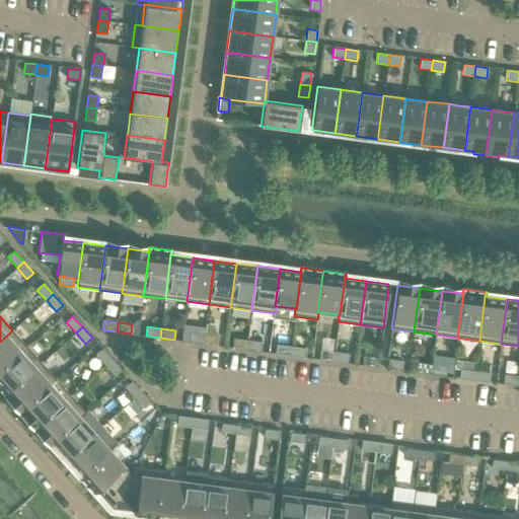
[(0,371),(27,347),(12,330),(0,342),(0,371)]
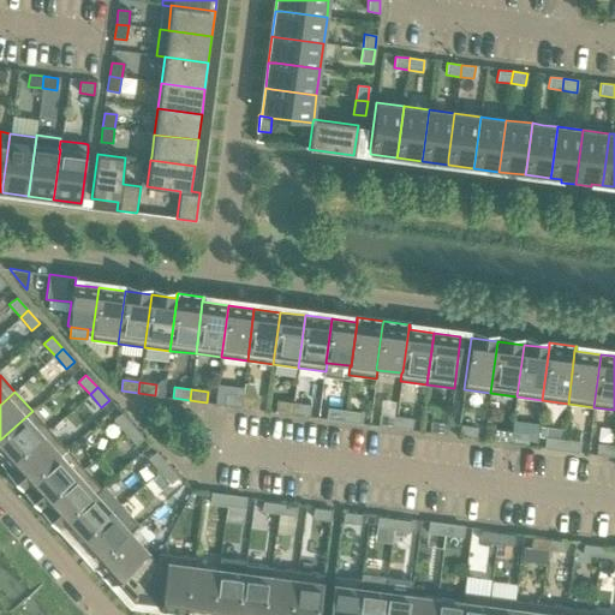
[(224,405),(240,406),(243,396),(226,394),(224,405)]
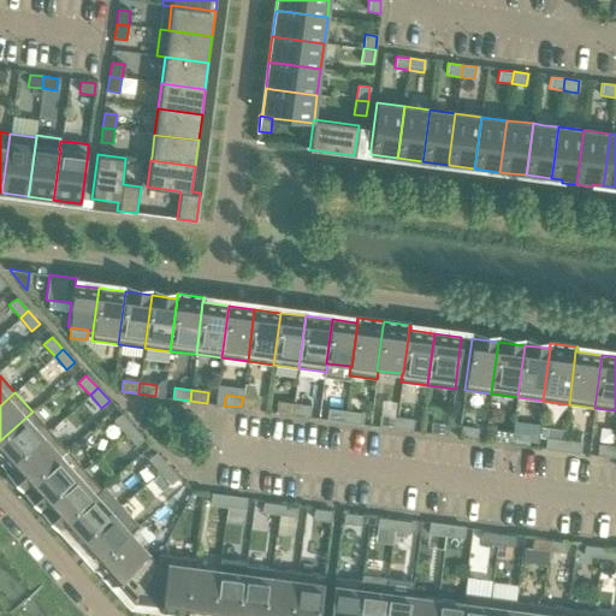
[(243,397),(241,407),(258,409),(260,400),(243,397)]
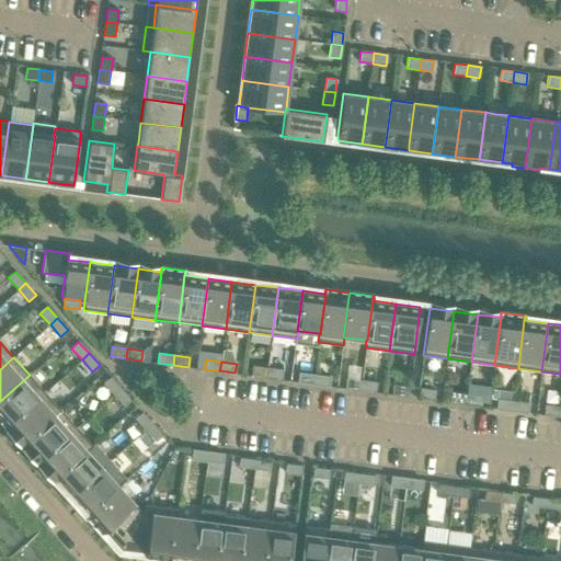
[(251,375),(266,377),(267,367),(252,365),(251,375)]
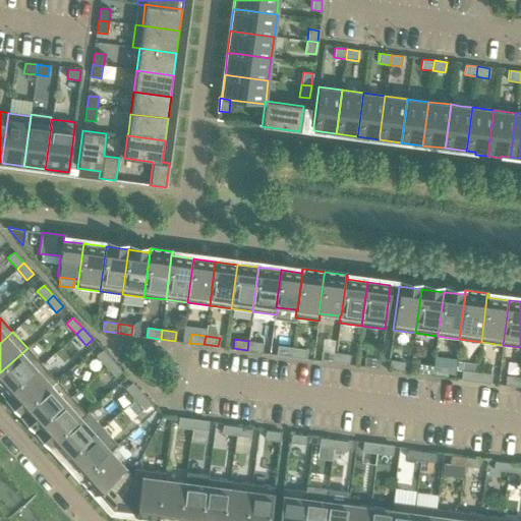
[(248,341),(247,350),(262,352),(263,343),(248,341)]
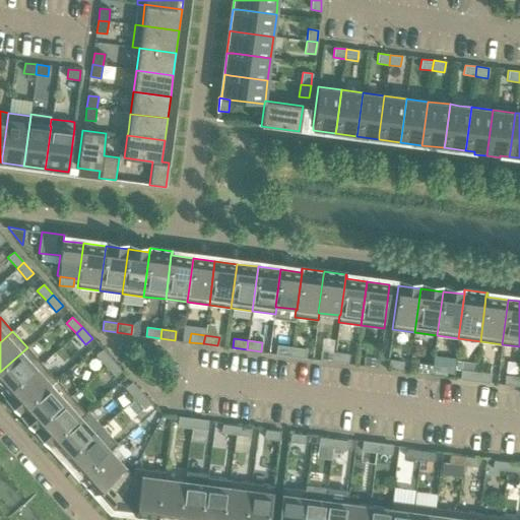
[(276,354),(290,356),(291,347),(277,345),(276,354)]
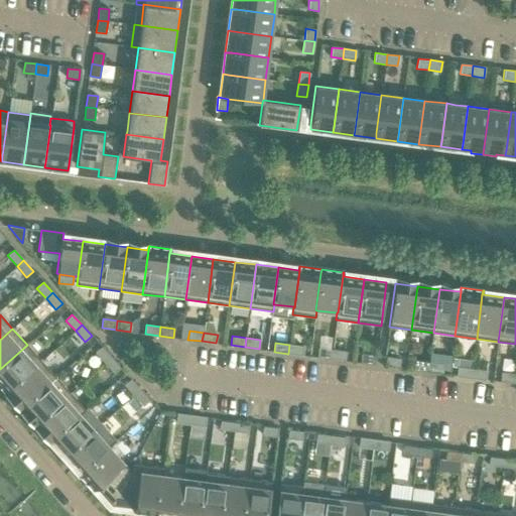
[(0,387),(6,393),(8,391),(41,361),(27,345),(0,369),(0,387)]
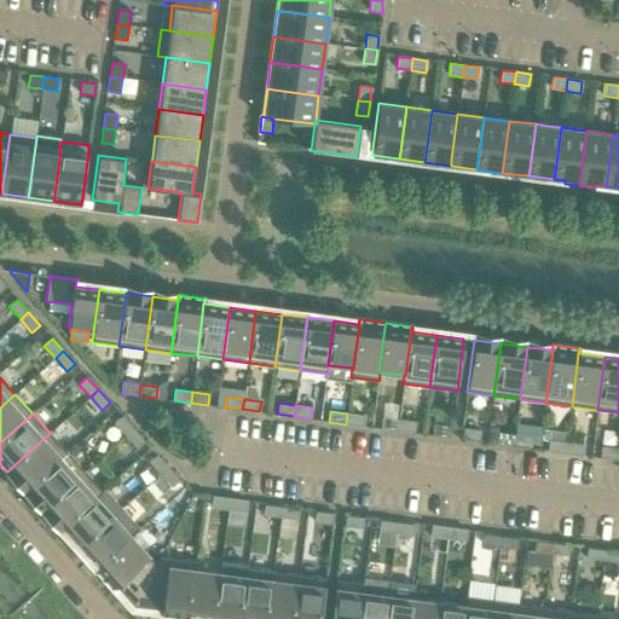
[(347,414),(346,424),(363,427),(364,416),(347,414)]
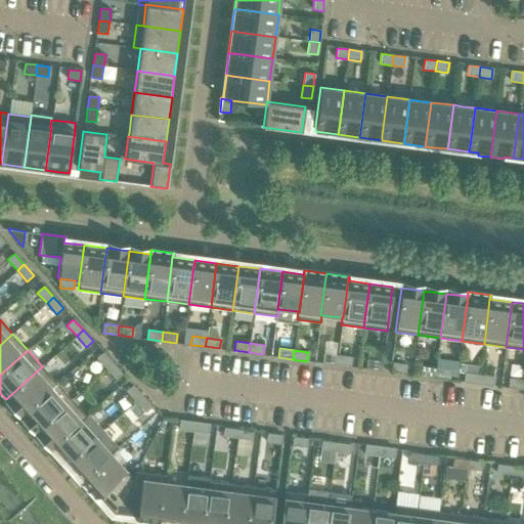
[(96,358),(105,369),(113,363),(102,352),(96,358)]
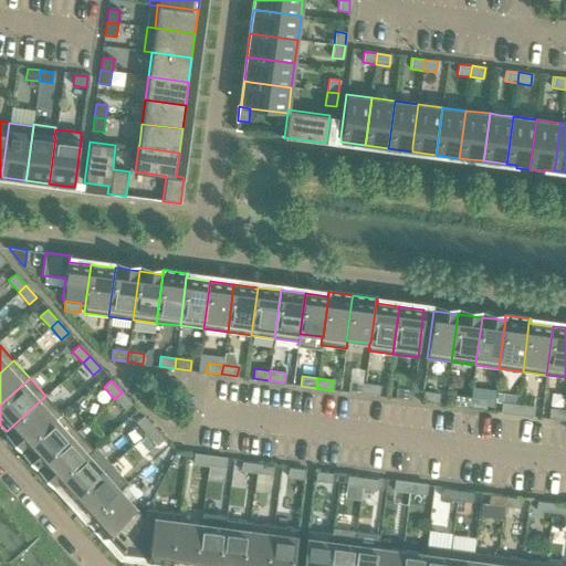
[(348,390),(364,392),(365,384),(349,381),(348,390)]
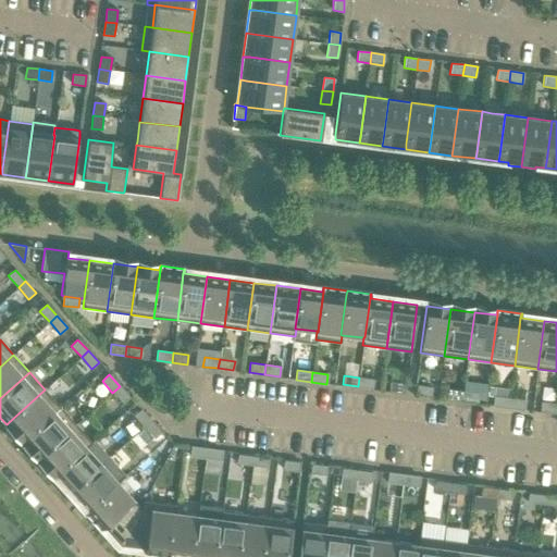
[(359,378),(358,386),(373,388),(374,380),(359,378)]
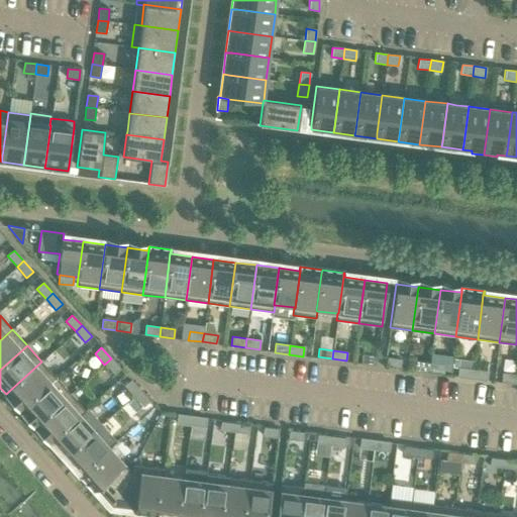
[(360,363),(375,365),(377,355),(362,354),(360,363)]
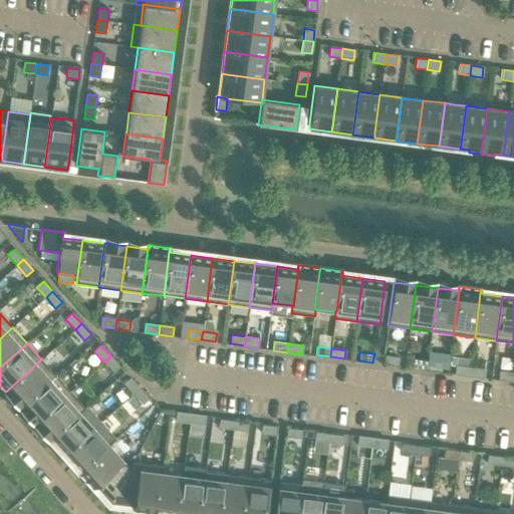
[(383,364),(398,365),(399,357),(384,355),(383,364)]
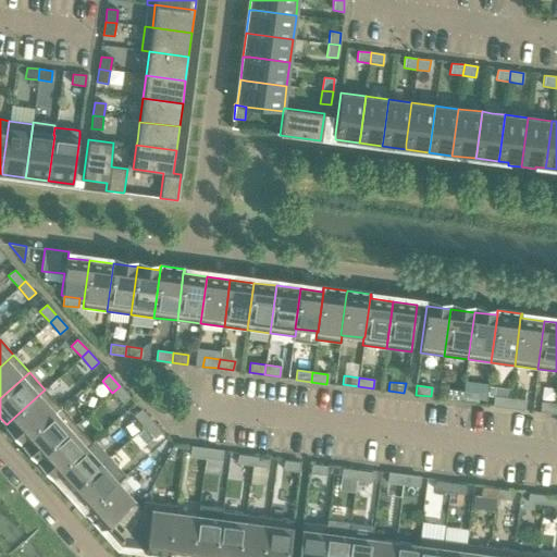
[(120,386),(112,393),(123,404),(131,397),(120,386)]
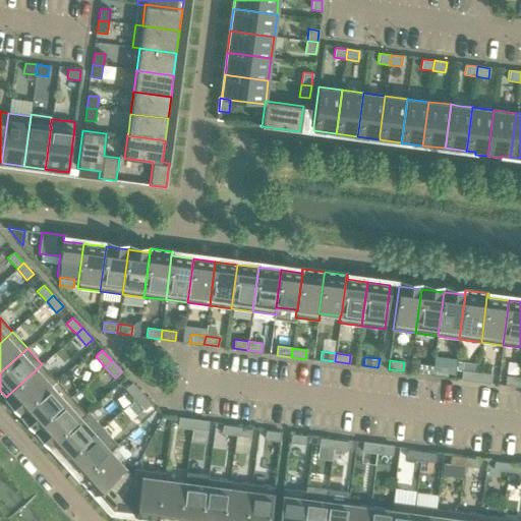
[(9,395),(23,411),(57,381),(42,364),(8,395),(6,397),(6,398),(9,395)]
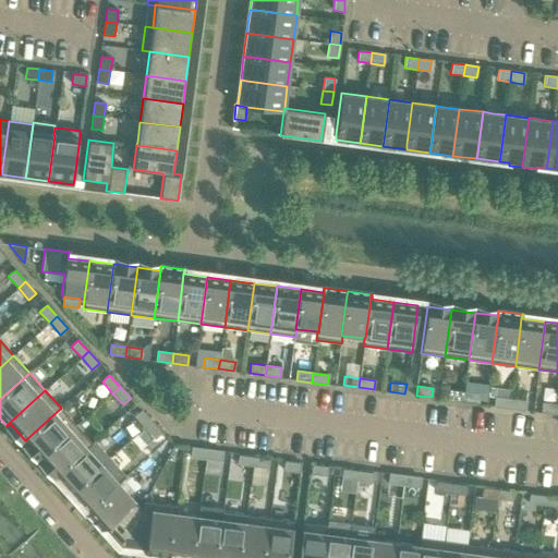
[(447,399),(463,401),(464,392),(449,390),(447,399)]
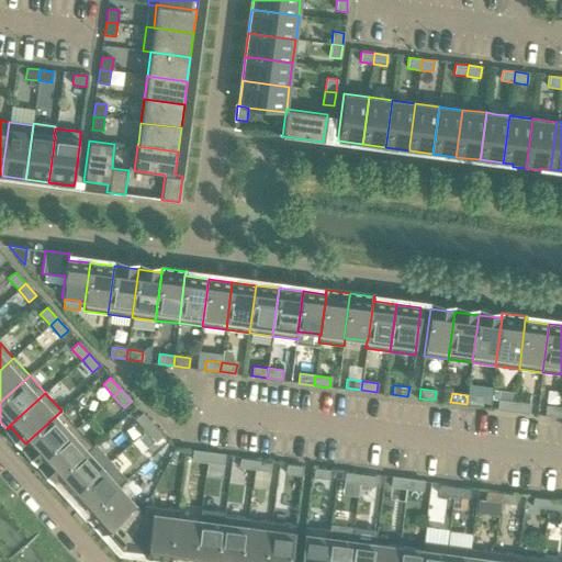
[(468,395),(467,404),(482,406),(483,396),(468,395)]
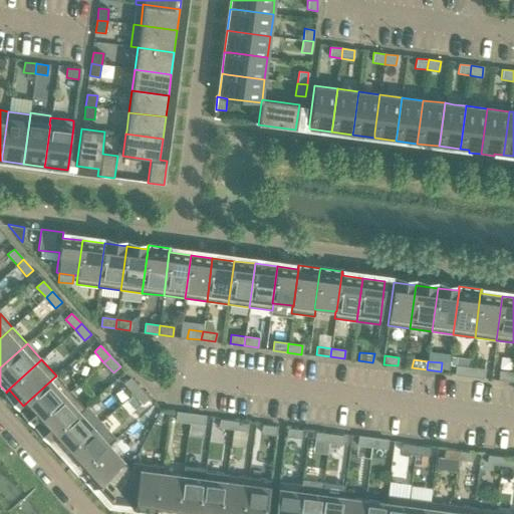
[(455,374),(469,376),(470,368),(456,366),(455,374)]
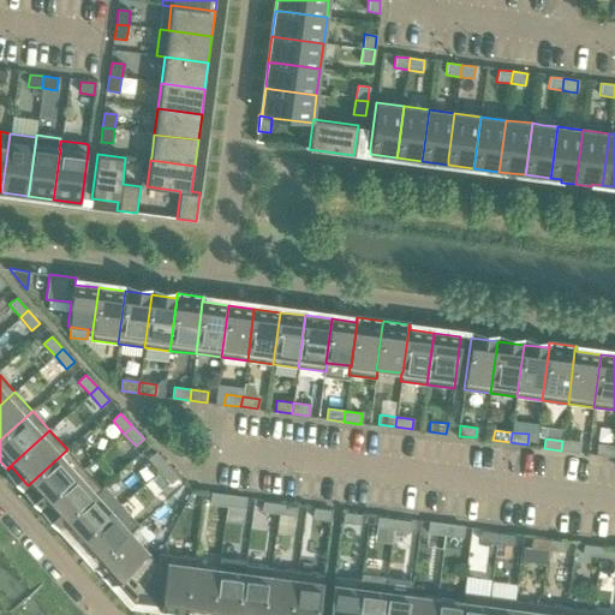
[(562,441),(561,451),(578,453),(579,442),(562,441)]
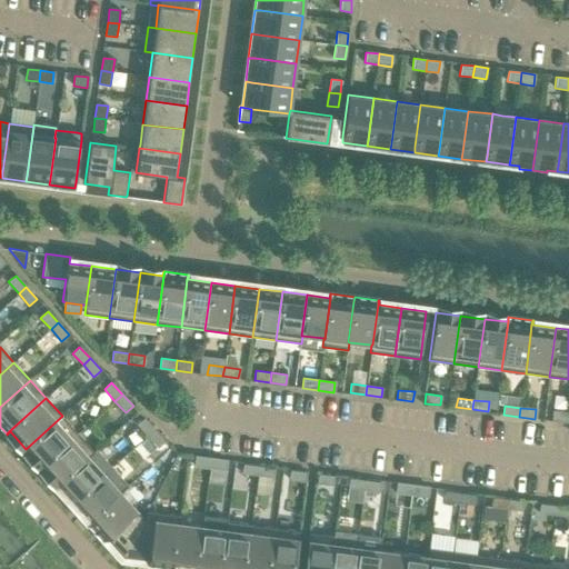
[(551,420),(567,422),(568,412),(552,410),(551,420)]
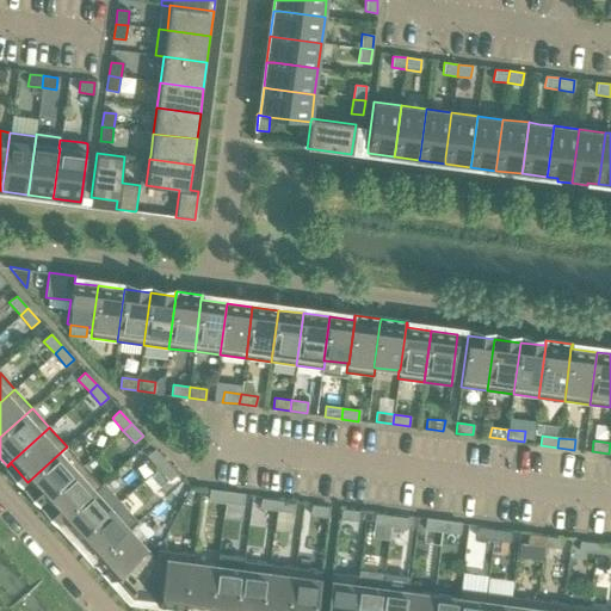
[(28,482),(44,501),(84,466),(67,446),(28,482)]
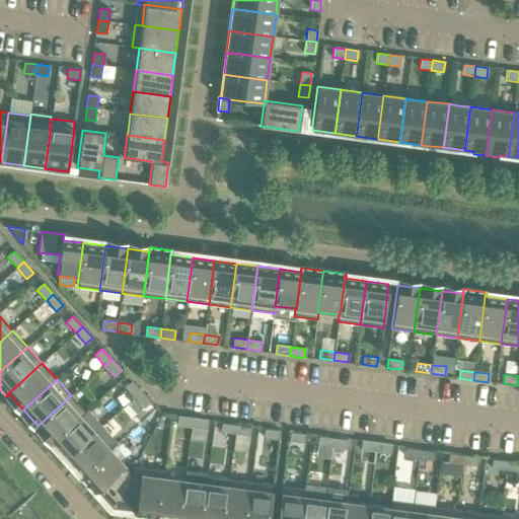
[(125,387),(134,398),(141,392),(132,381),(125,387)]
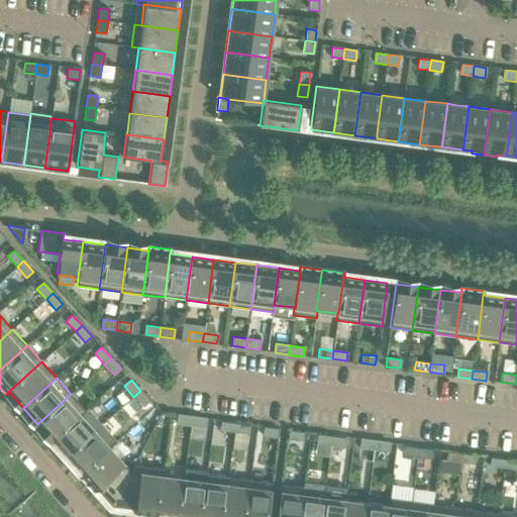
[(140,391),(133,397),(143,407),(149,401),(140,391)]
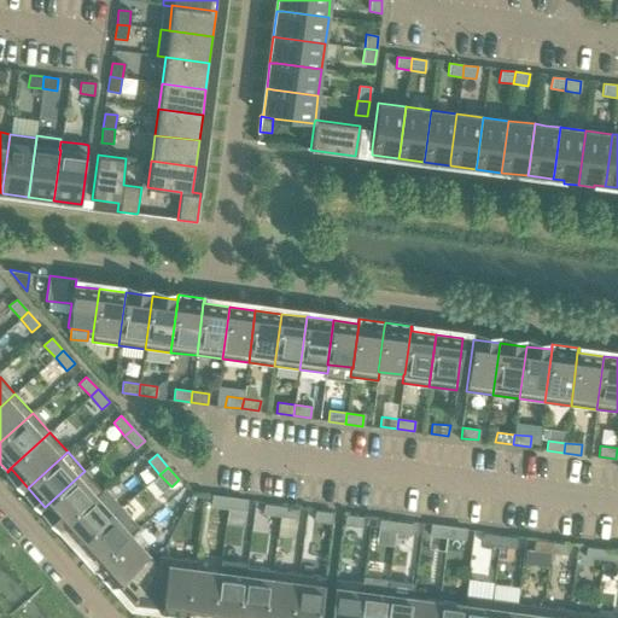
[(45,507),(63,526),(95,496),(97,497),(103,491),(85,471),(45,507)]
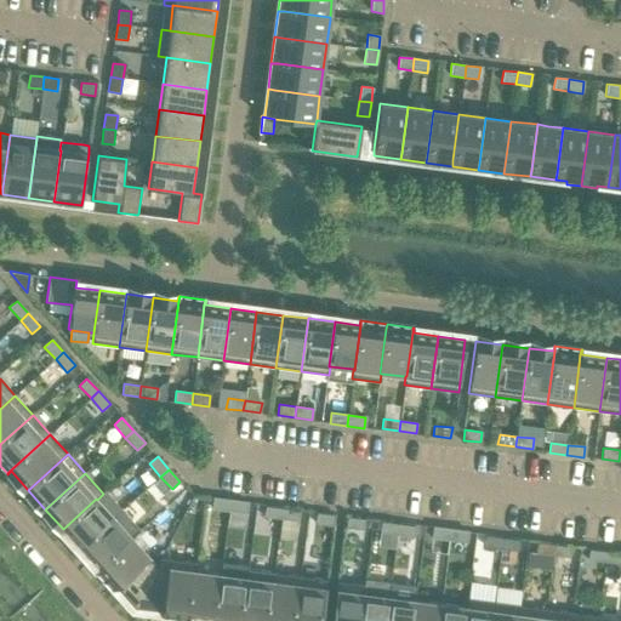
[(63,529),(80,548),(114,518),(97,500),(96,499),(63,529)]
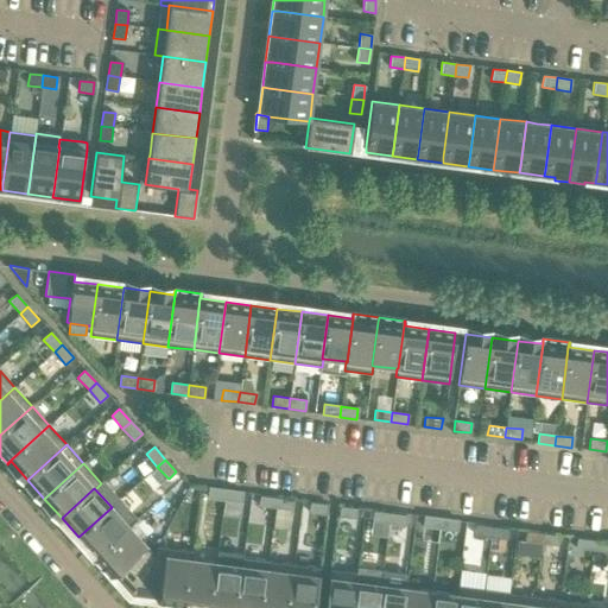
[(208,498),(225,500),(226,489),(209,488),(208,498)]
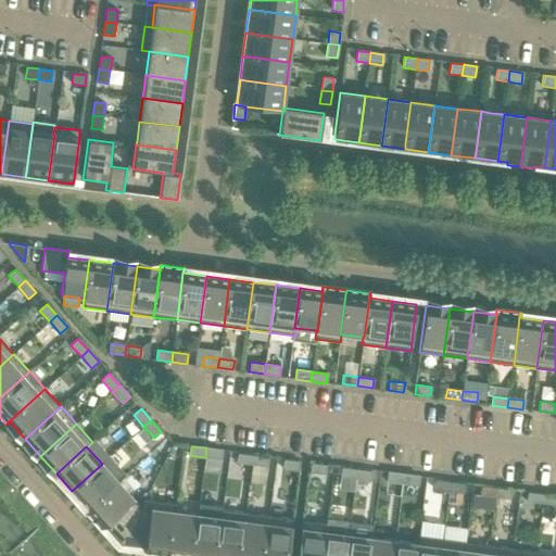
[(206,447),(205,457),(220,459),(222,450),(206,447)]
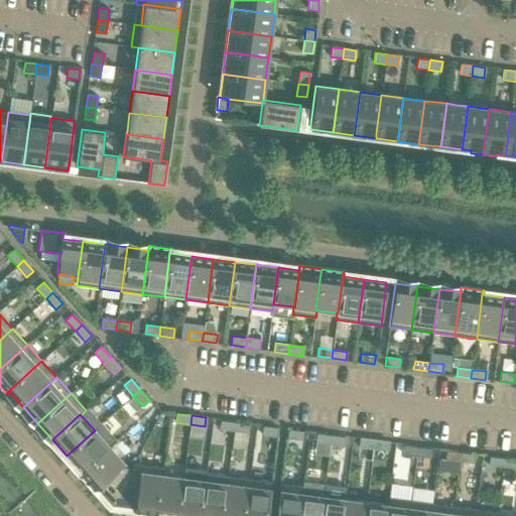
[(220,429),(234,431),(235,422),(221,420),(220,429)]
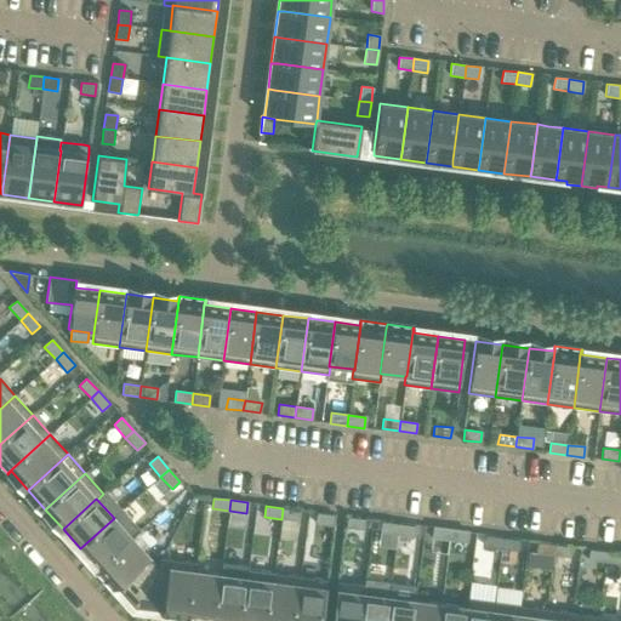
[(283,508),(281,519),(298,522),(300,511),(283,508)]
